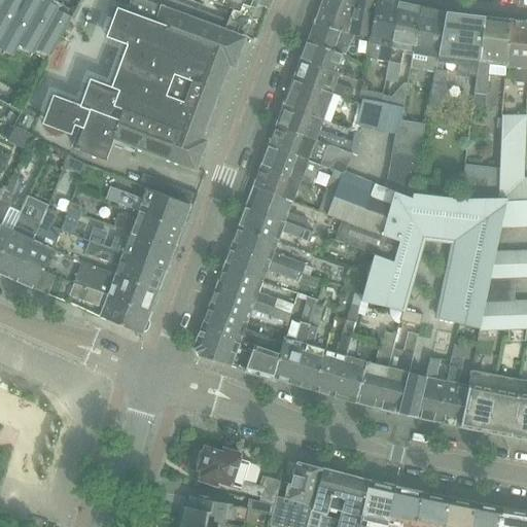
[(0,0),(0,48),(12,56),(12,55),(41,71),(49,55),(50,56),(72,16),(57,8),(58,7),(43,0),(0,0)]
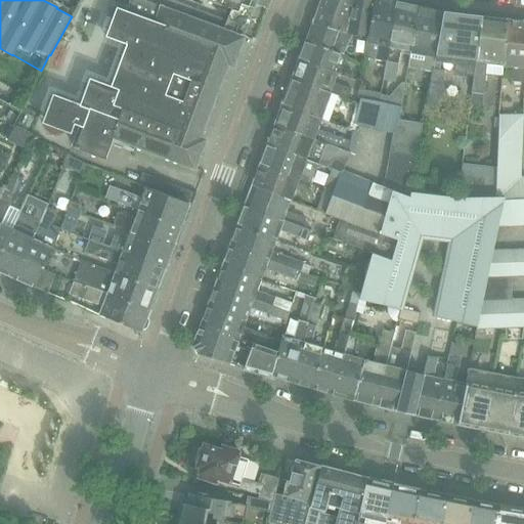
[(150,0),(129,0),(125,10),(115,7),(104,37),(115,40),(99,84),(89,81),(80,105),(52,96),(42,125),(71,136),(75,127),(83,129),(75,150),(102,160),(111,138),(194,170),(206,139),(201,138),(227,66),(232,67),(244,38),(150,2),(150,0)]
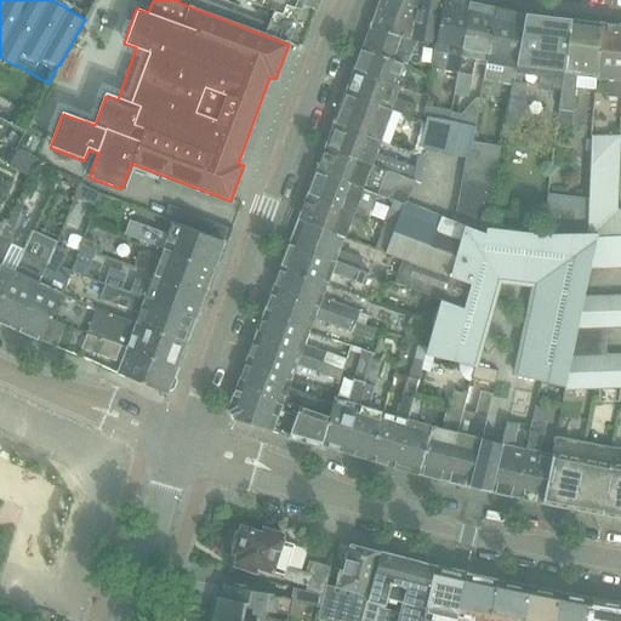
[(258,0),(257,5),(283,15),(278,29),(305,39),(318,0),(258,0)]
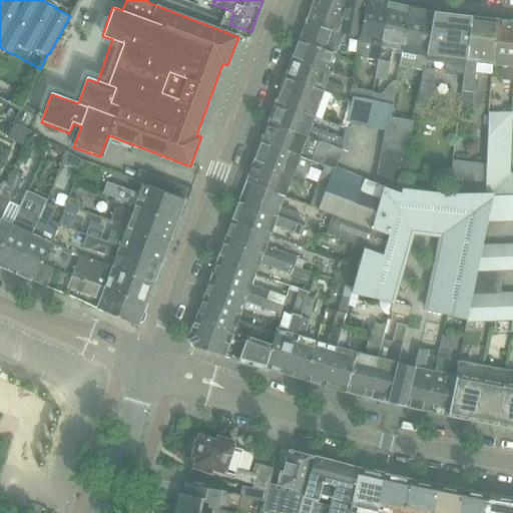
[(314,0),(310,14),(307,21),(339,31),(344,0),(314,0)]
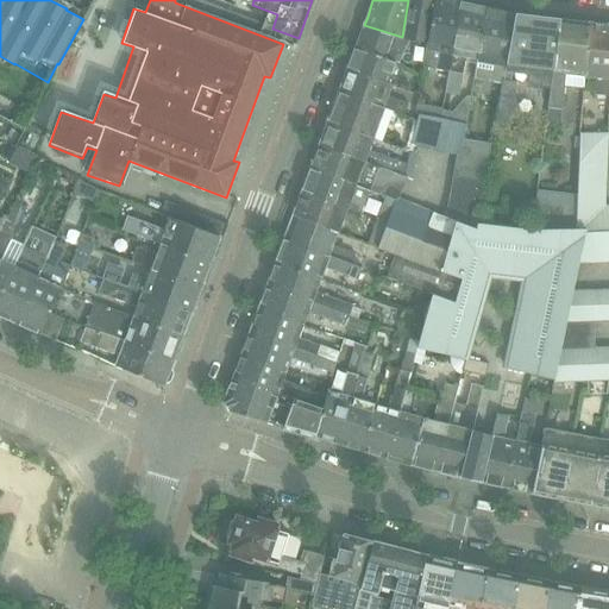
[(434,0),(408,0),(402,37),(409,39),(426,44),(434,0)]
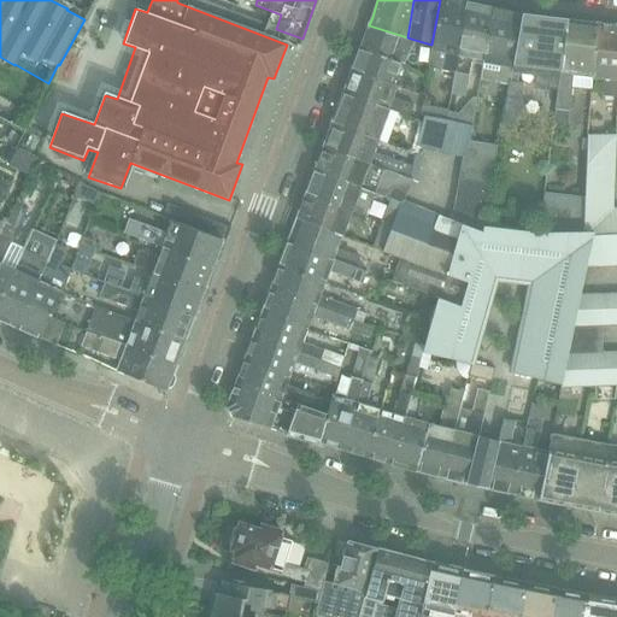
[(468,4),(453,0),(440,0),(432,45),(432,51),(429,68),(454,71),(468,4)]
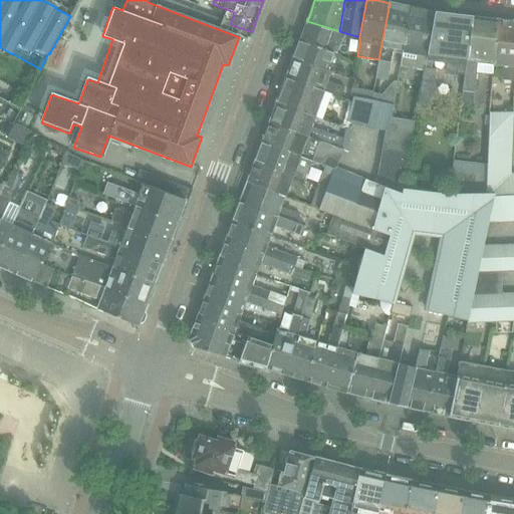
[(411,8),(390,3),(378,59),(375,78),(387,80),(393,51),(403,53),(411,8)]
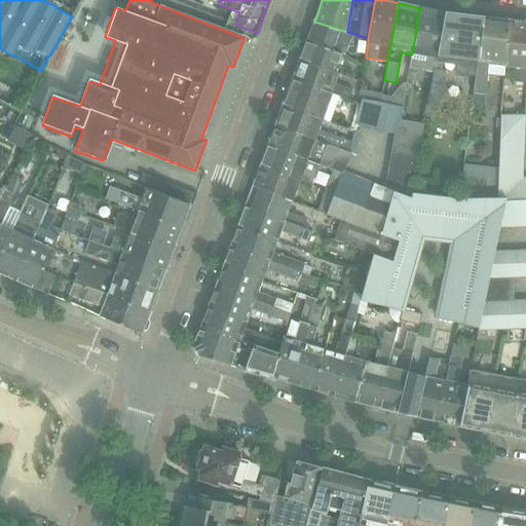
[(445,13),(420,8),(412,54),(410,68),(434,72),(445,13)]
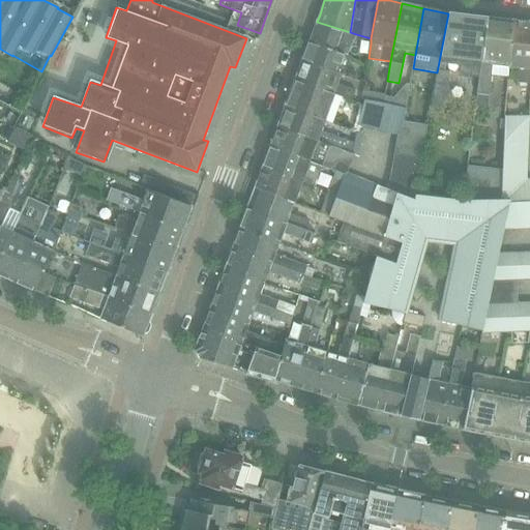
[(487,18),(448,13),(437,72),(430,109),(442,112),(447,86),(446,86),(448,71),(444,71),(447,57),(462,59),(460,72),(478,76),(487,18)]
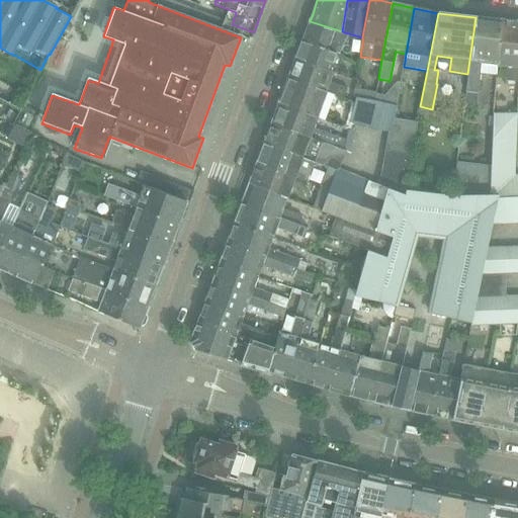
[(501,20),(476,17),(467,74),(468,74),(464,103),(476,104),(477,93),(479,93),(481,74),(497,75),(498,63),(501,20)]
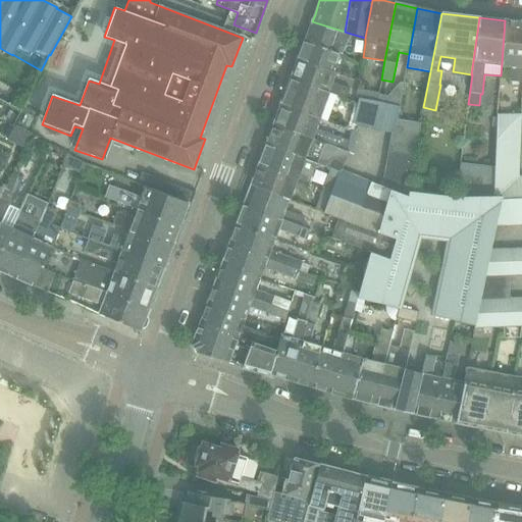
[(521,21),(505,20),(502,63),(512,64),(510,80),(521,81),(521,21)]
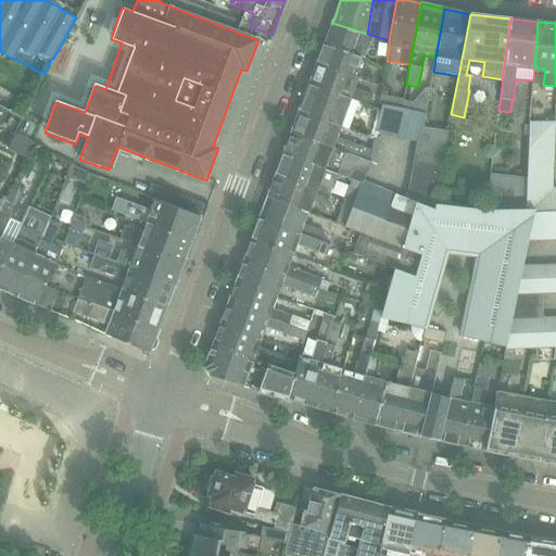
[(332,23),(325,45),(364,59),(374,36),(367,34),(332,23)]
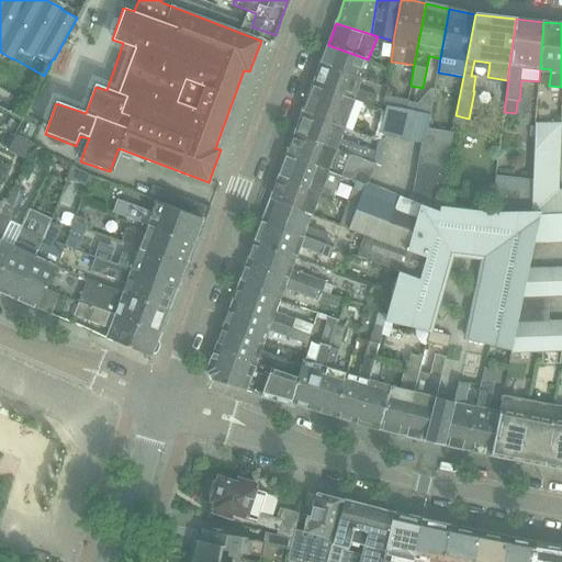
[(321,64),(362,79),(364,79),(371,60),(368,59),(328,45),(321,64)]
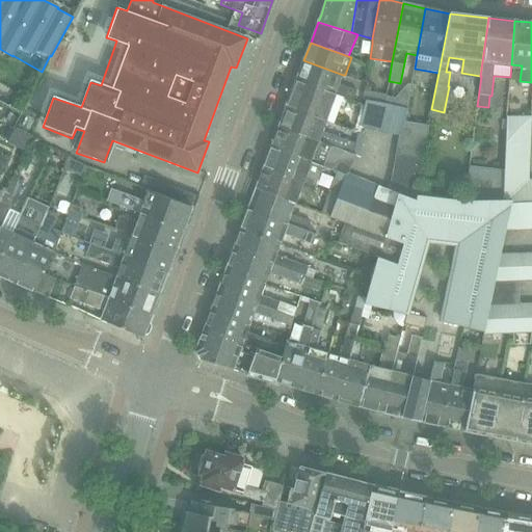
[(343,75),(303,60),(296,80),(336,96),(344,98),(362,104),(367,105),(368,100),(361,99),(363,94),(340,85),(343,75)]
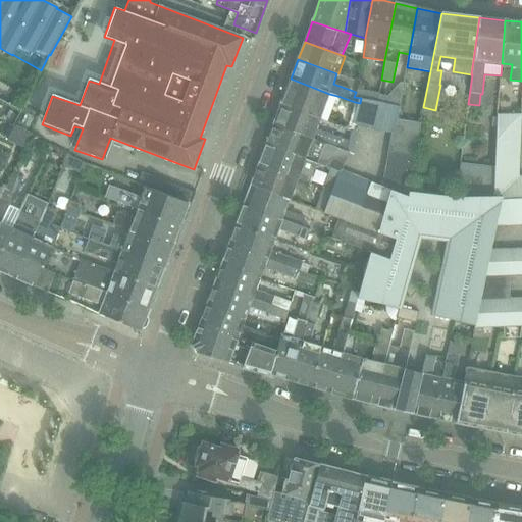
[(329,94),(291,79),(281,103),(320,119),(329,94)]
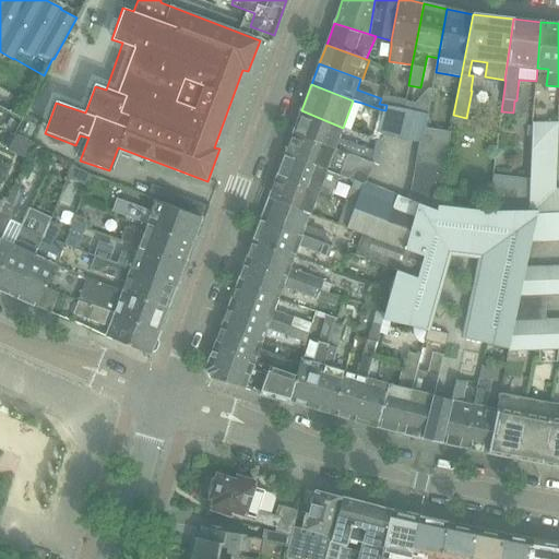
[(407,100),(382,95),(381,98),(379,104),(387,105),(400,108),(405,109),(407,100)]
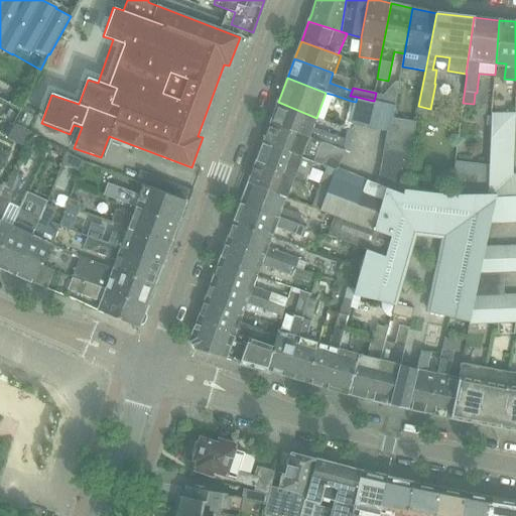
[(369,100),(357,97),(356,102),(350,121),(352,122),(363,125),(369,100)]
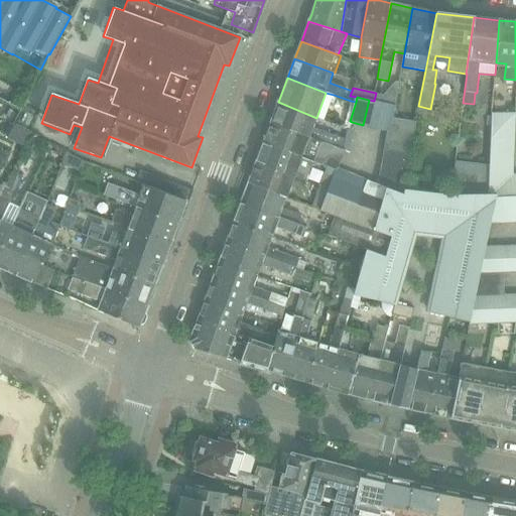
[(383,104),(374,101),(369,100),(363,125),(377,129),(383,104)]
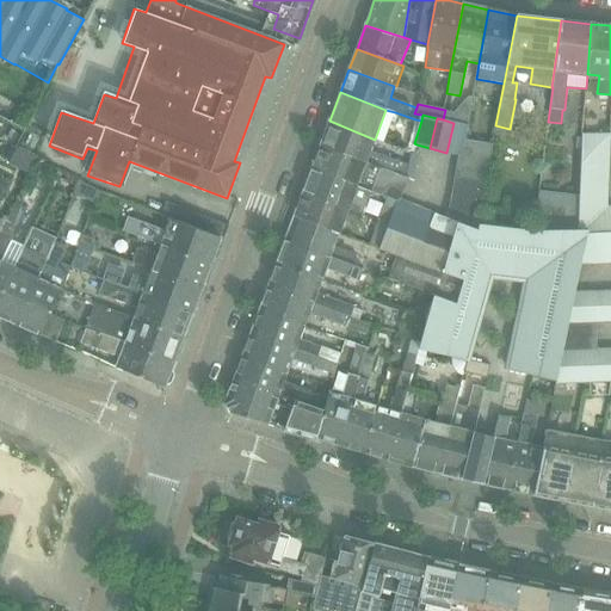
[(421,121),(415,119),(407,150),(414,153),(417,144),(414,143),(421,121)]
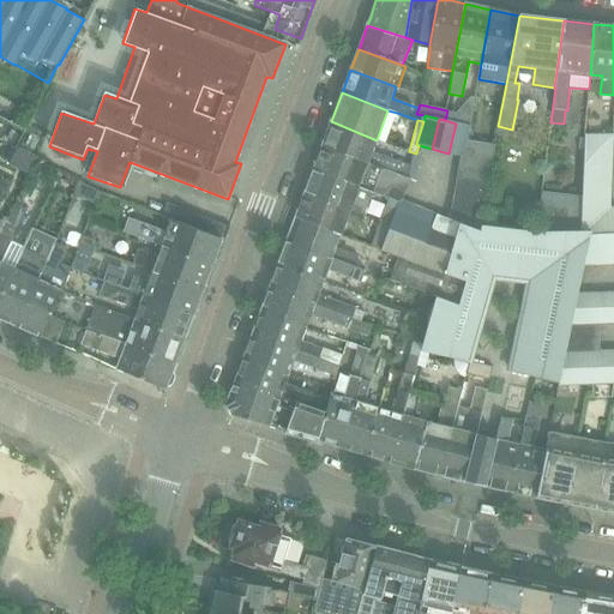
[(377,140),(331,121),(323,144),(378,164),(408,178),(410,166),(373,151),(377,140)]
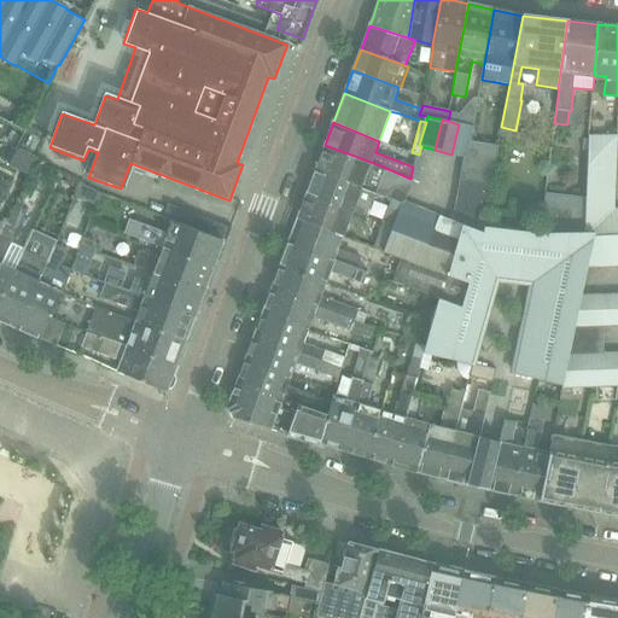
[(473,127),(459,124),(452,155),(465,158),(466,155),(467,155),(470,140),(473,127)]
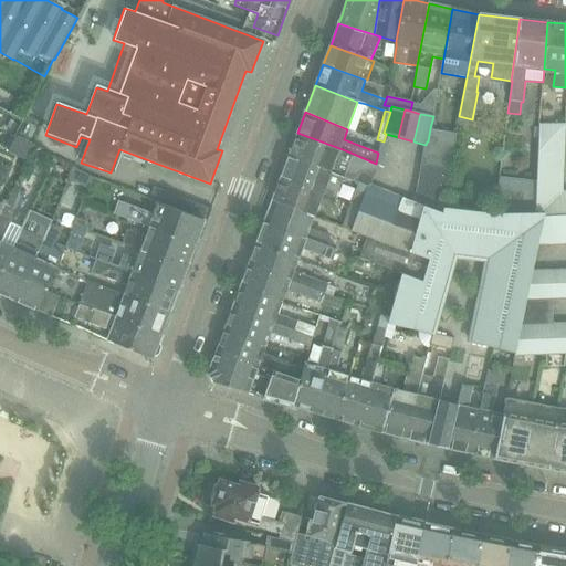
[(538,123),(537,137),(564,138),(565,123),(538,123)]
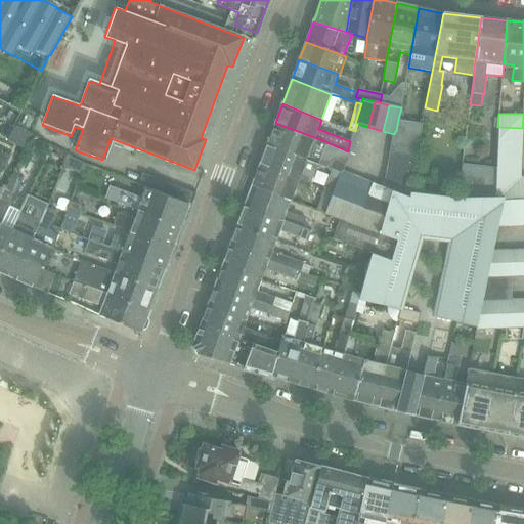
[(422,125),(398,119),(396,131),(395,131),(394,134),(393,142),(398,143),(404,142),(419,145),(422,125)]
